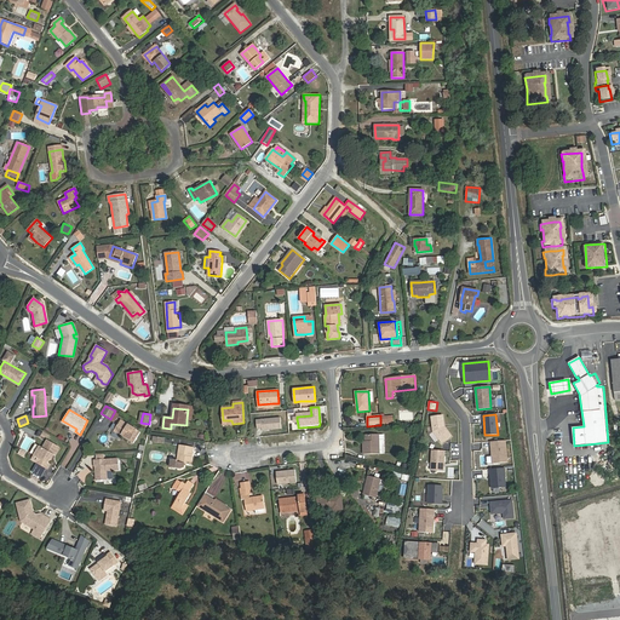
[(445,428),(443,415),(431,417),(434,431),(442,443),(452,436),(445,428)]
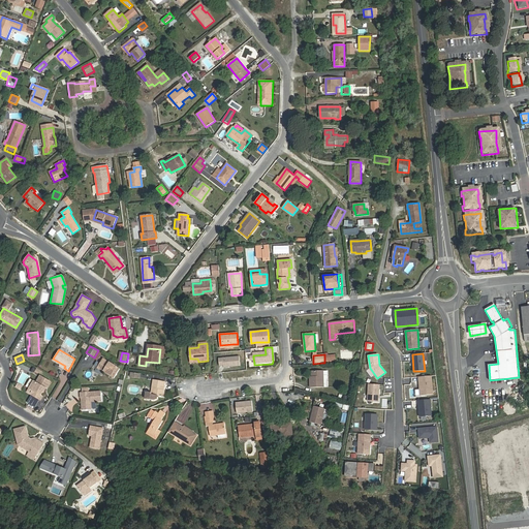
[(241,366),(240,355),(219,359),(220,366),(224,366),(224,367),(241,366)]
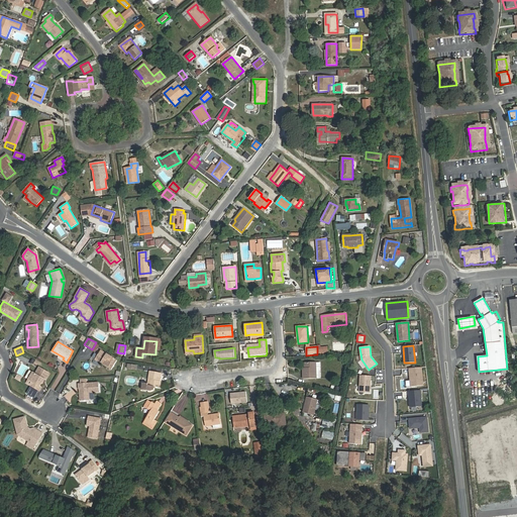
[(117,359),(101,349),(96,358),(111,369),(117,359)]
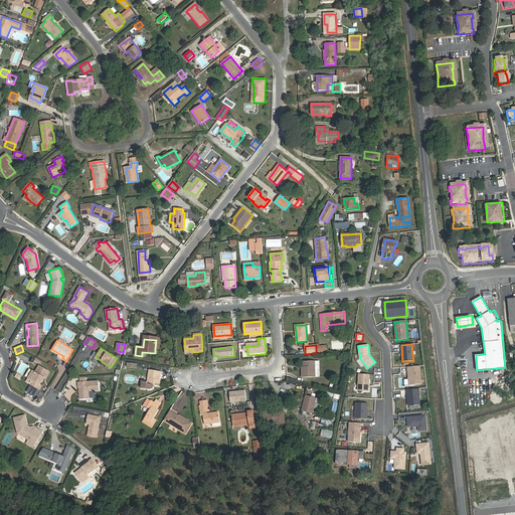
[(305,366),(305,377),(315,376),(315,361),(305,361),(305,366)]
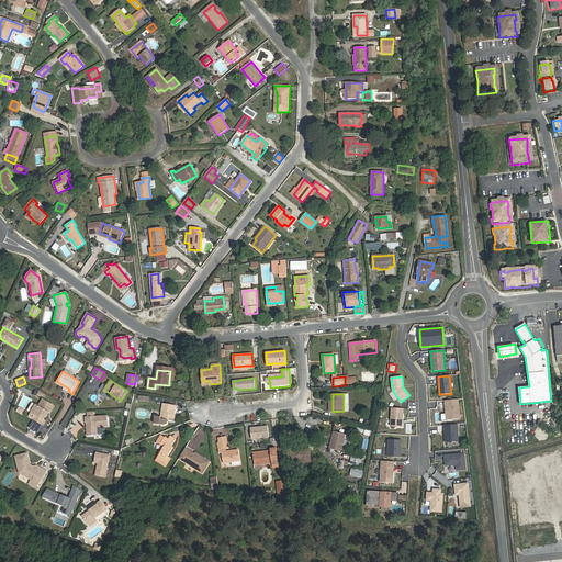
[(49,413),(52,408),(54,405),(43,398),(41,402),(38,405),(36,404),(29,416),(44,425),(46,422),(45,420),(49,413)]
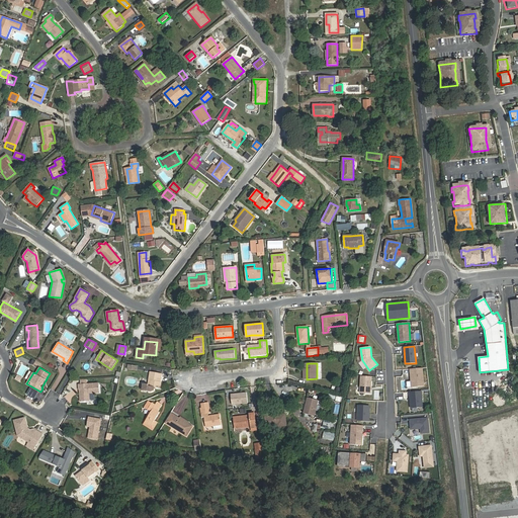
[(424,386),(423,368),(410,369),(412,387),(424,386)]
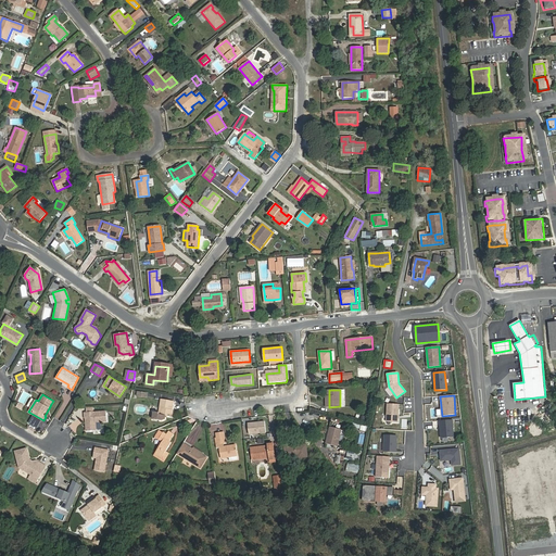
[(174,409),(173,409),(171,409),(172,401),(161,399),(159,413),(153,412),(152,419),(158,420),(162,419),(162,415),(173,417),(174,409)]
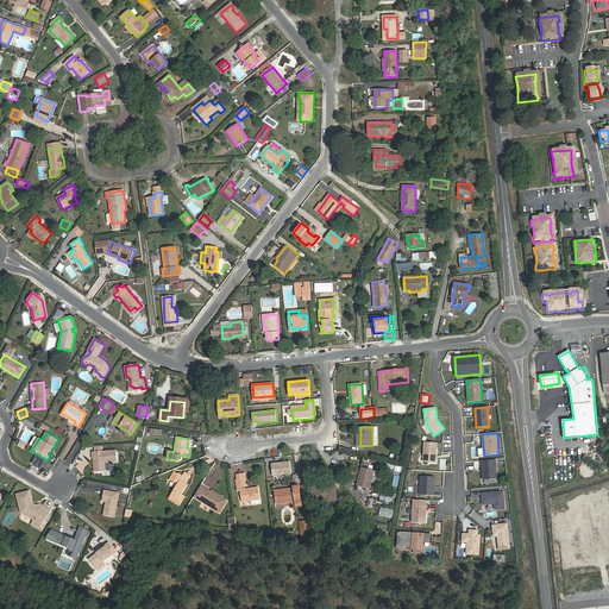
[(437,463),(438,443),(425,443),(424,462),(437,463)]
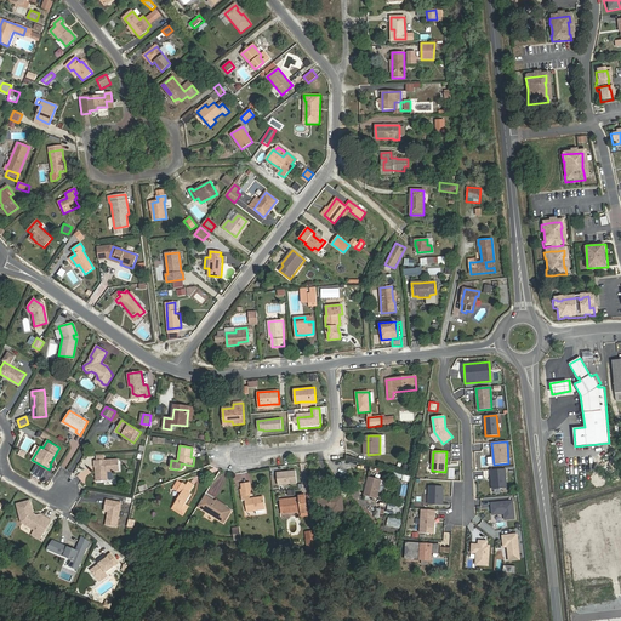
[(119,459),(95,461),(95,466),(96,466),(97,482),(108,480),(107,471),(120,469),(119,459)]
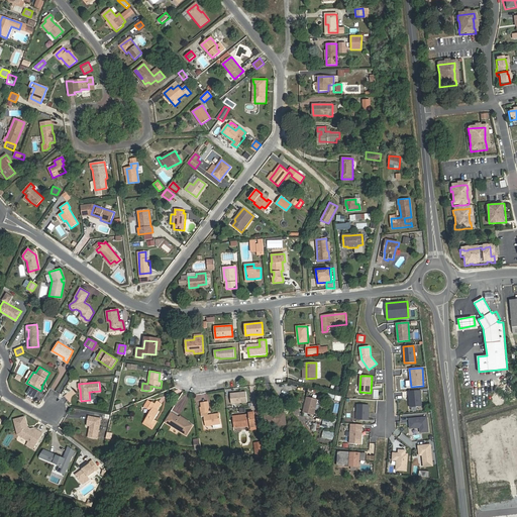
[(422,406),(421,390),(409,391),(410,407),(422,406)]
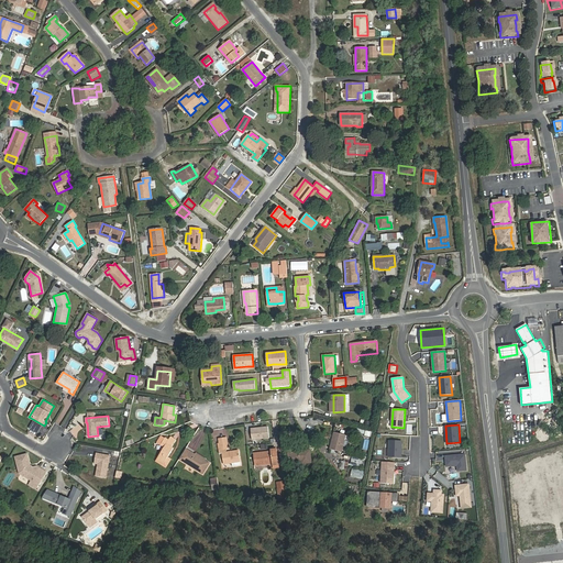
[(267,427),(252,429),(253,430),(251,430),(252,440),(269,438),(267,427)]
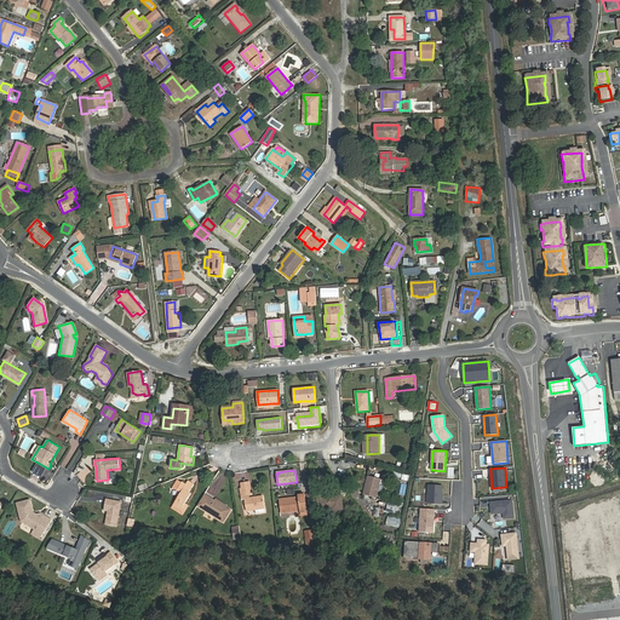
[(363,499),(375,501),(380,480),(368,477),(363,499)]
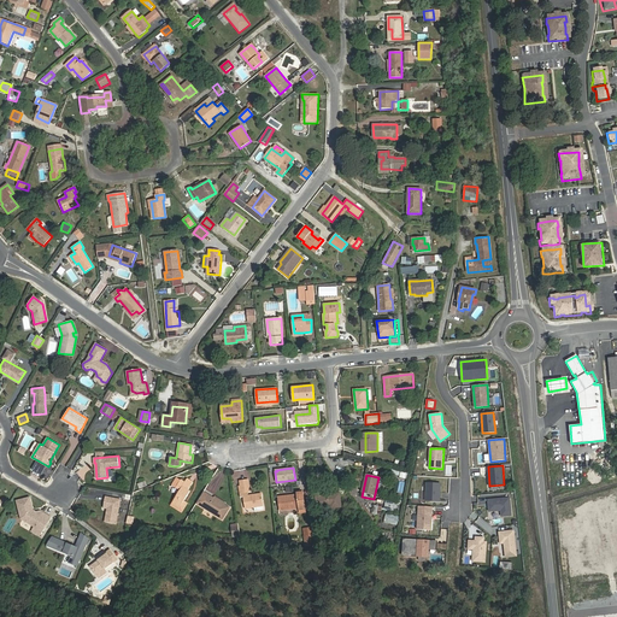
[(174,501),(176,504),(181,506),(189,492),(188,489),(193,482),(187,479),(186,482),(181,480),(177,487),(181,489),(174,501)]
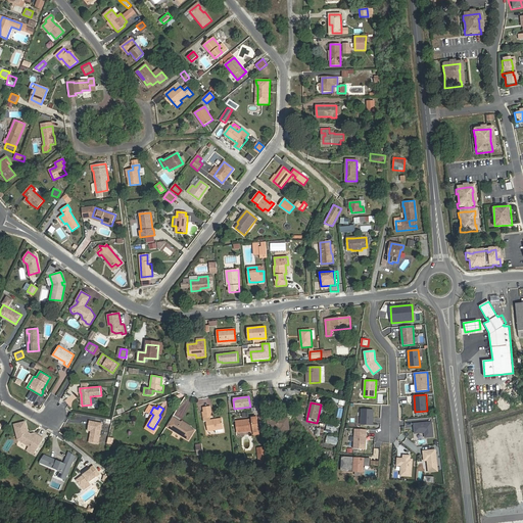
[(219,429),(223,429),(222,419),(210,421),(209,417),(211,417),(210,408),(203,409),(205,417),(203,418),(203,422),(206,421),(207,431),(219,429)]
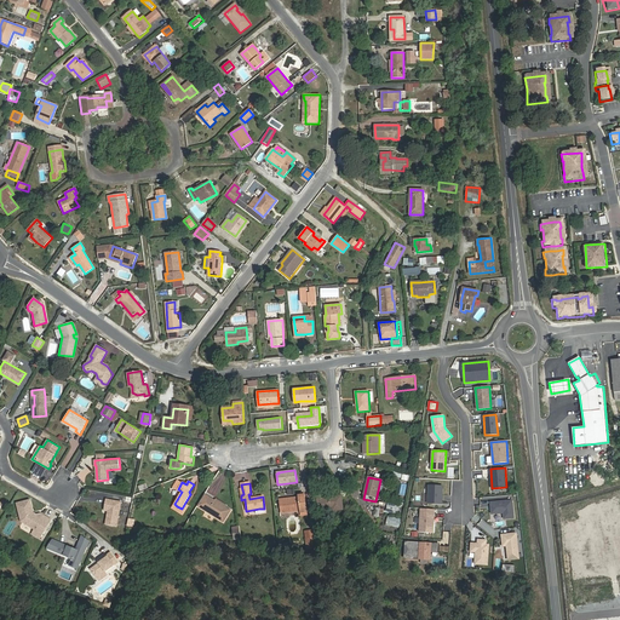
[(442,504),(442,486),(429,486),(428,503),(442,504)]
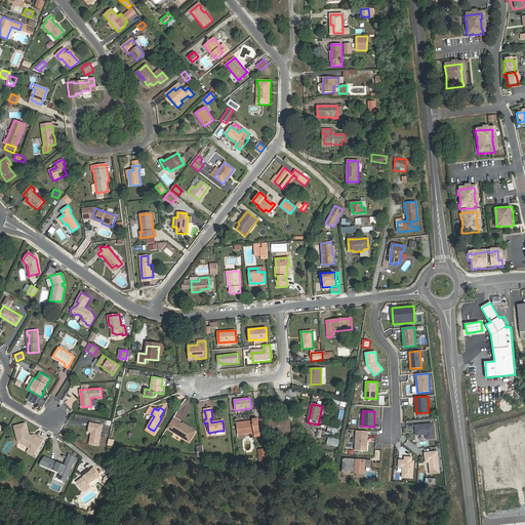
[(254,436),(259,436),(258,419),(252,419),(252,421),(237,422),(238,435),(254,433),(254,436)]
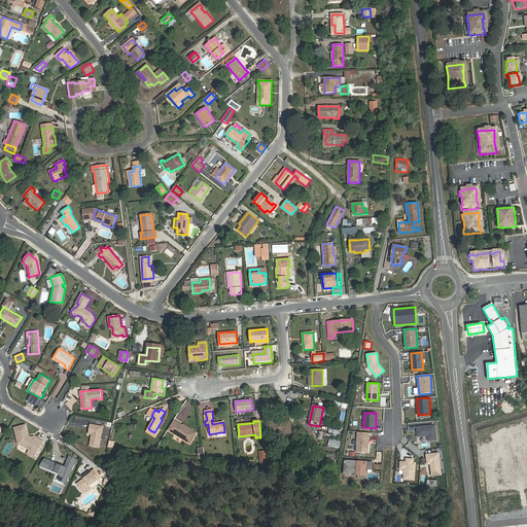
[(290,421),(281,423),(271,424),(272,433),(282,432),(283,434),(291,433),(290,421)]
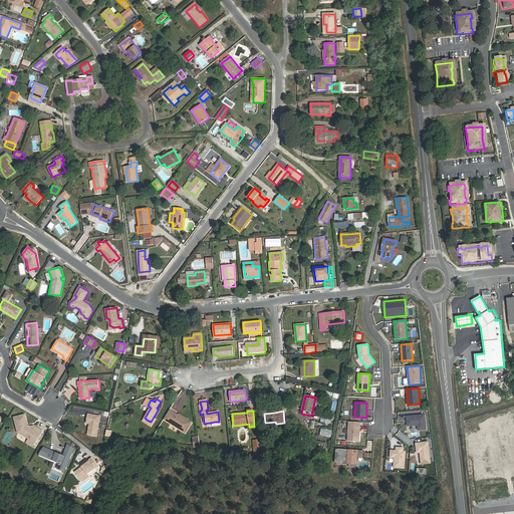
[(169,412),(165,420),(186,433),(191,424),(187,421),(178,416),(178,417),(169,412)]
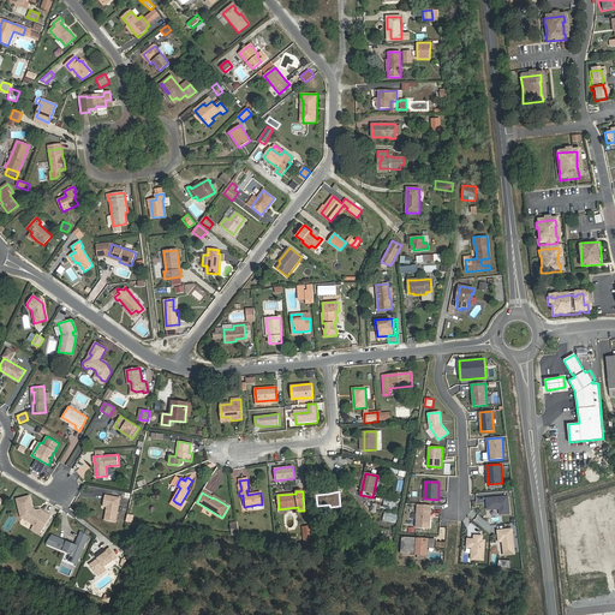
[(108,507),(106,520),(118,521),(121,497),(106,495),(105,506),(108,507)]
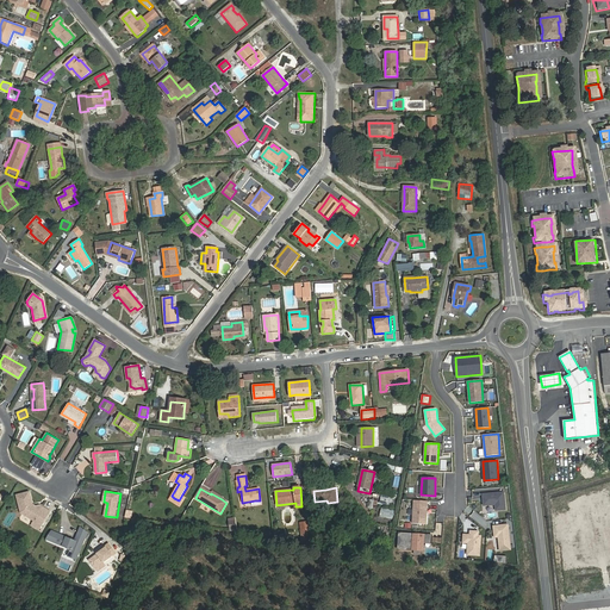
[(27,492),(18,496),(23,514),(35,521),(33,523),(41,527),(50,511),(41,505),(33,506),(31,495),(27,492)]
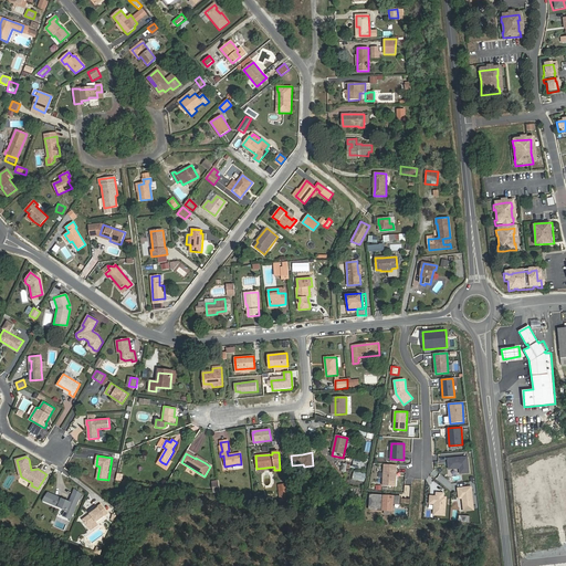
[(469,457),(448,458),(448,470),(460,469),(460,474),(470,473),(469,457)]
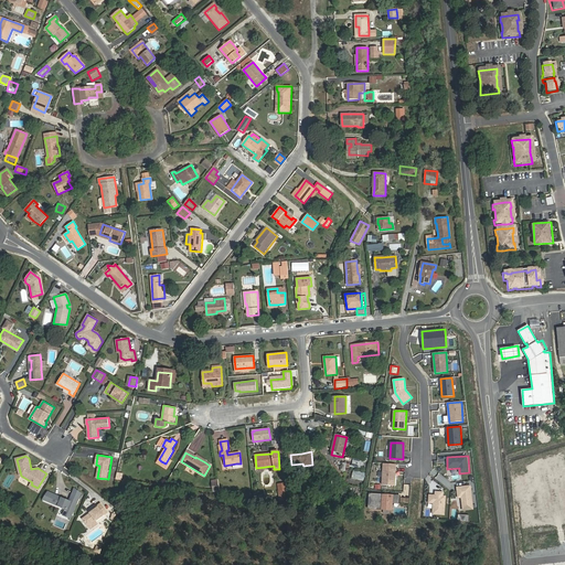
[(395,486),(396,464),(383,464),(382,484),(395,486)]
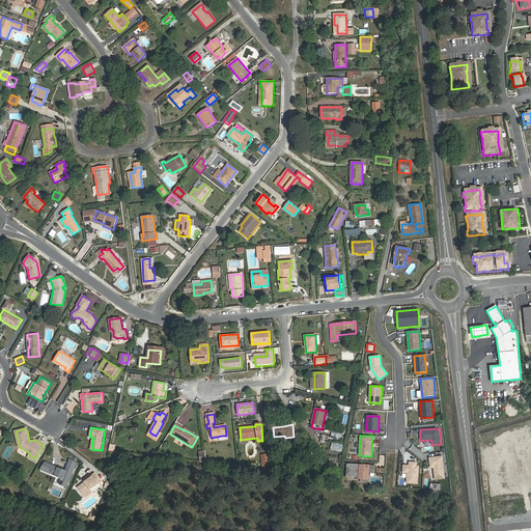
[(332,442),(331,449),(342,450),(343,444),(332,442)]
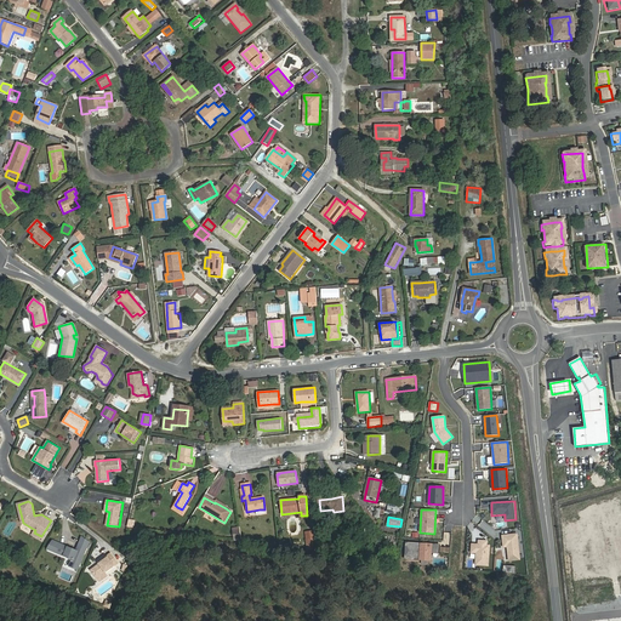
[(518,534),(502,536),(503,547),(507,547),(510,562),(520,559),(518,534)]
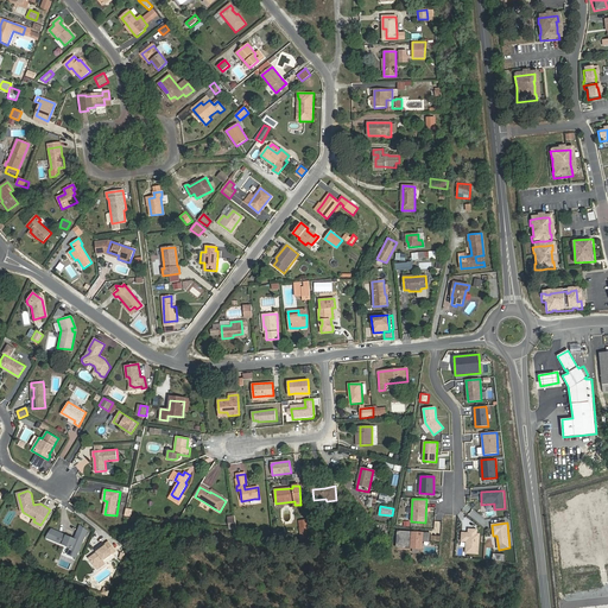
[(87,530),(81,525),(75,540),(51,530),(46,537),(71,548),(68,555),(76,558),(87,530)]
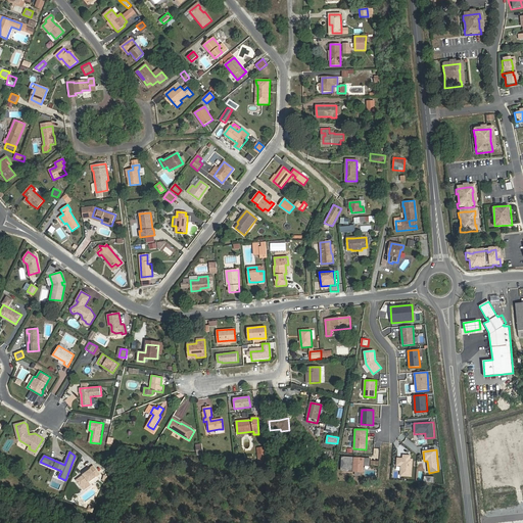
[(266,452),(258,453),(259,462),(267,461),(266,452)]
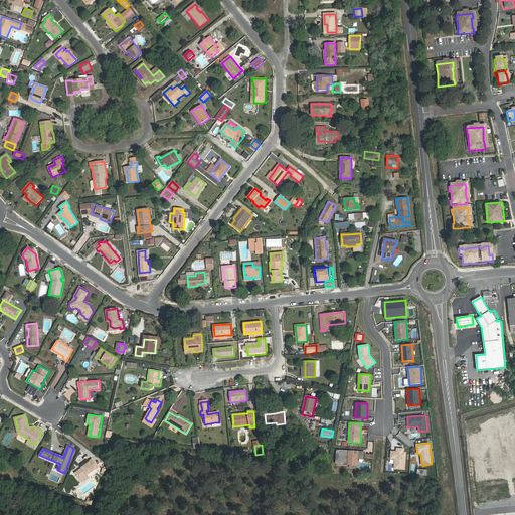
[(395,460),(394,469),(405,470),(407,449),(396,448),(396,451),(391,451),(390,459),(395,460)]
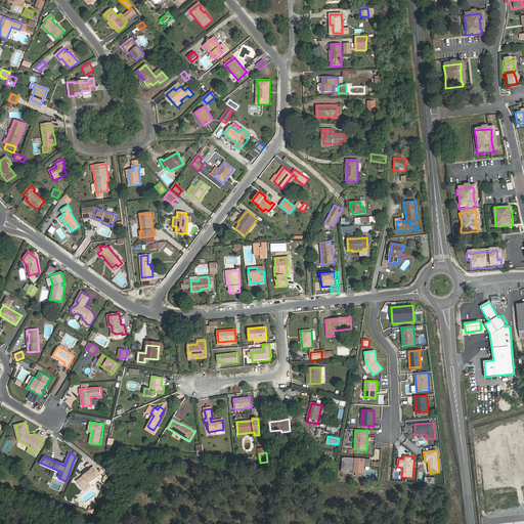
[(84,475),(77,480),(82,487),(89,482),(90,483),(97,477),(96,475),(99,473),(94,466),(91,468),(91,469),(86,473),(87,474),(85,476),(84,475)]
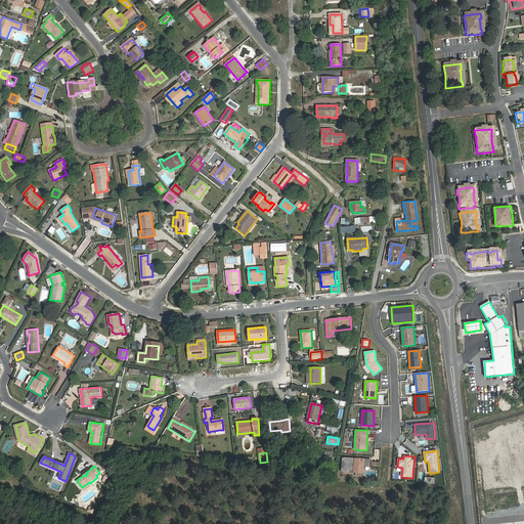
[(89,482),(82,487),(84,490),(91,484),(90,483),(89,482)]
